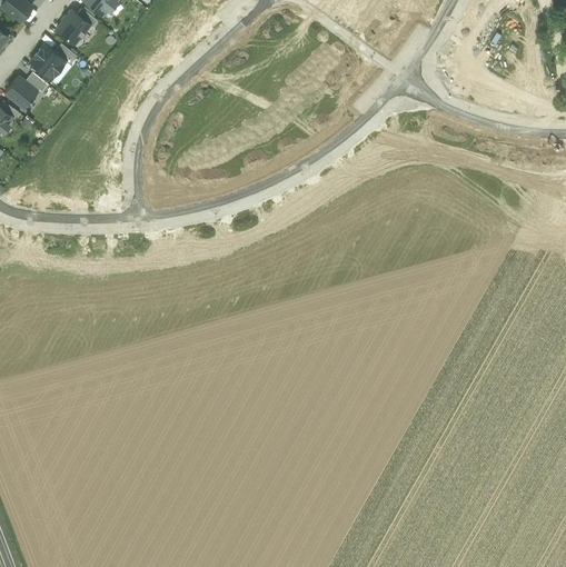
[(23,23),(37,7),(27,0),(7,0),(2,7),(23,23)]
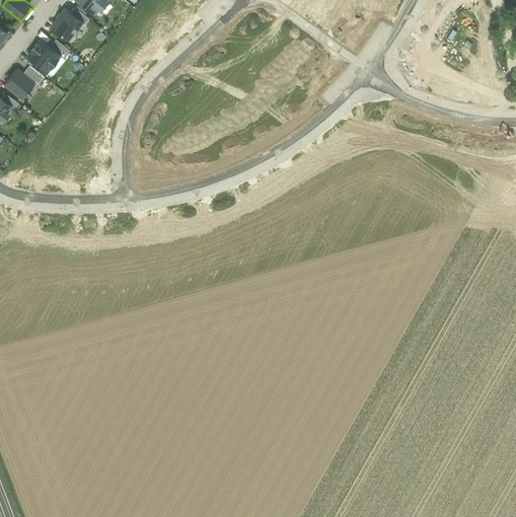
[(73,0),(94,17),(107,0),(73,0)]
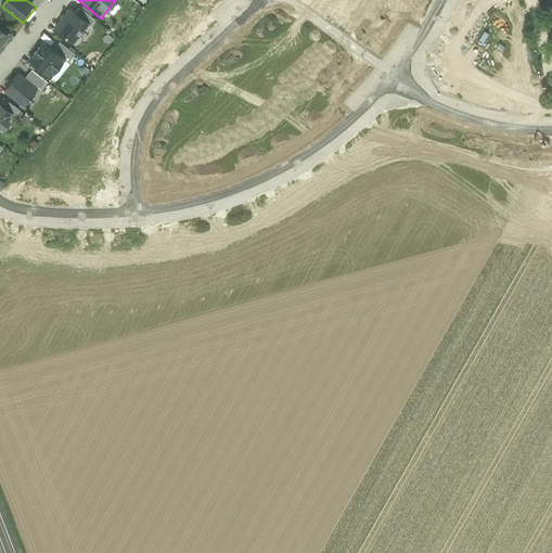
[(71,9),(53,28),(73,44),(90,24),(76,14),(71,9)]
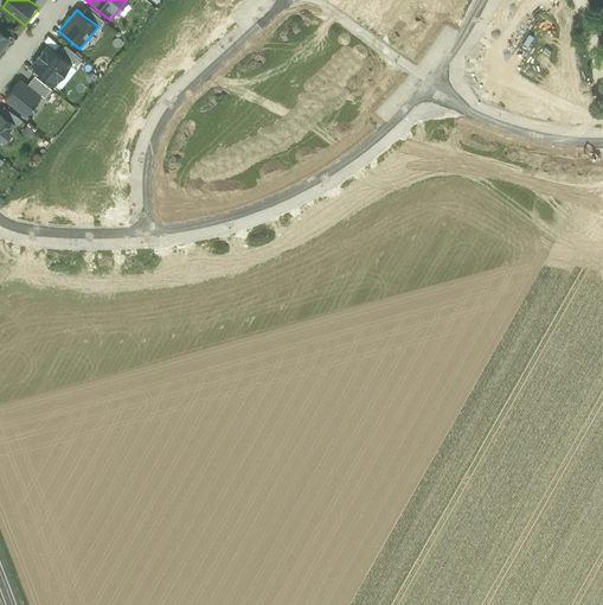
[(88,10),(83,16),(98,26),(103,21),(88,10)]
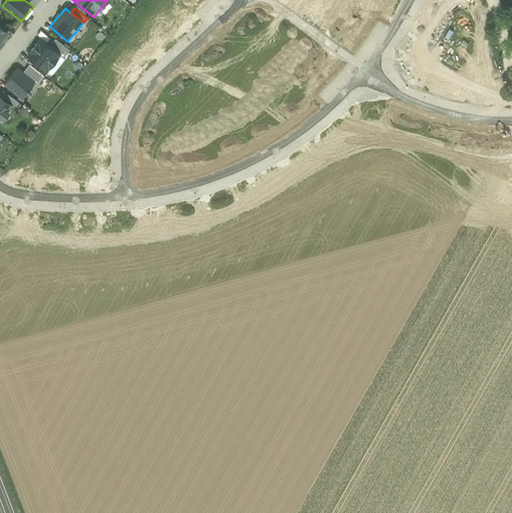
[(0,24),(6,30),(10,26),(0,18),(0,24)]
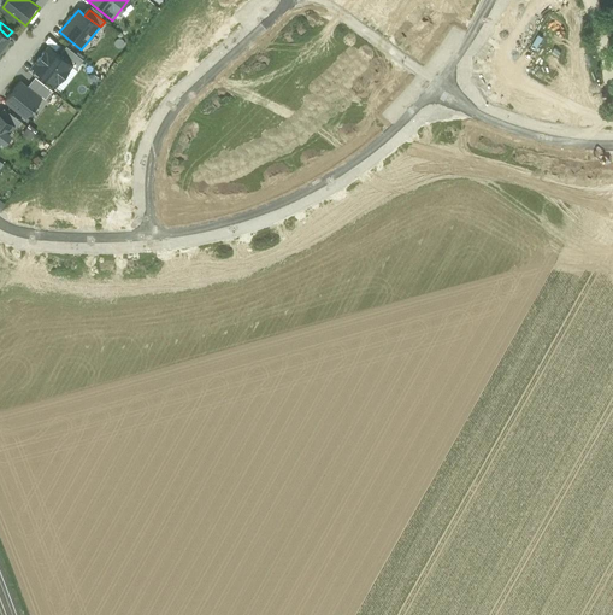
[(0,59),(15,41),(7,36),(0,29),(0,59)]
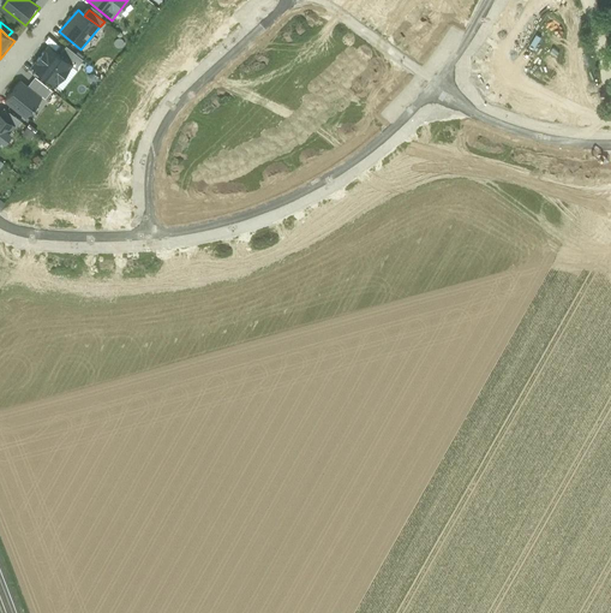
[(49,47),(33,69),(59,88),(75,65),(61,55),(49,47)]
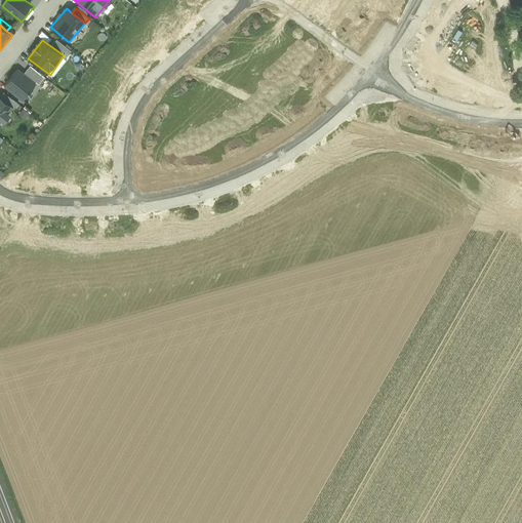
[(57,40),(52,47),(64,55),(67,57),(72,51),(57,40)]
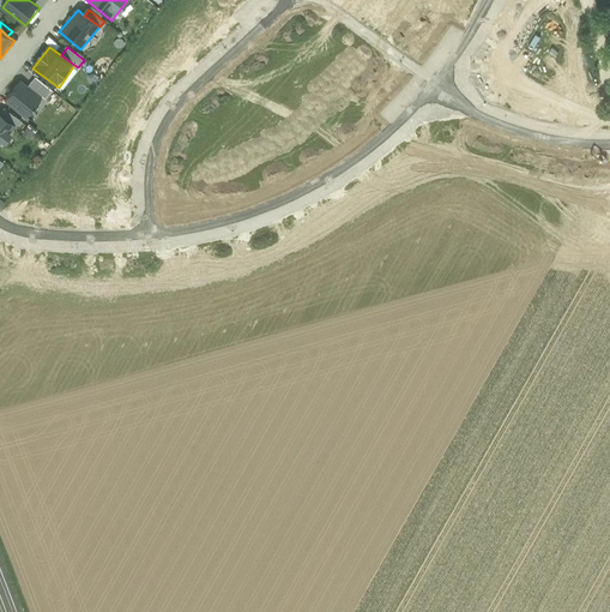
[(36,78),(29,88),(42,97),(44,100),(52,89),(36,78)]
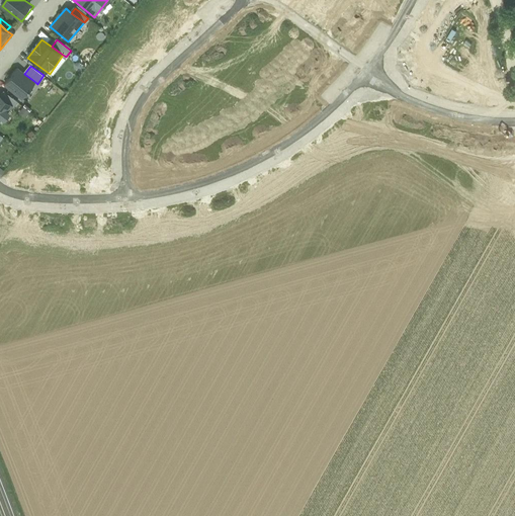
[(24,74),(17,69),(5,86),(22,99),(35,82),(24,74)]
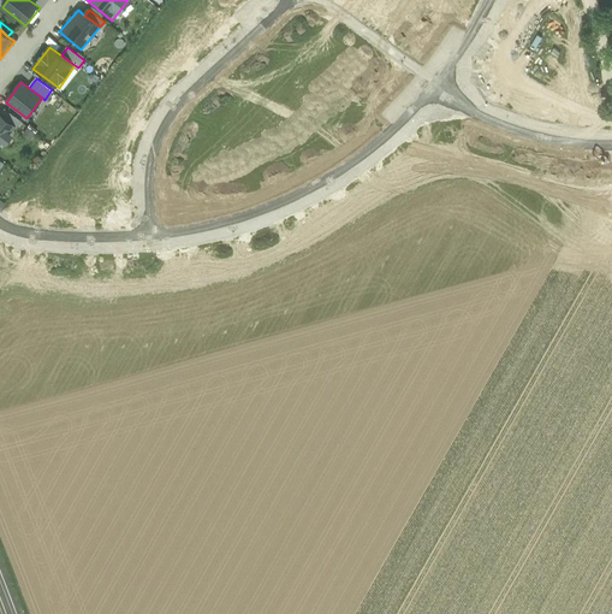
[(6,110),(1,116),(17,129),(22,123),(6,110)]
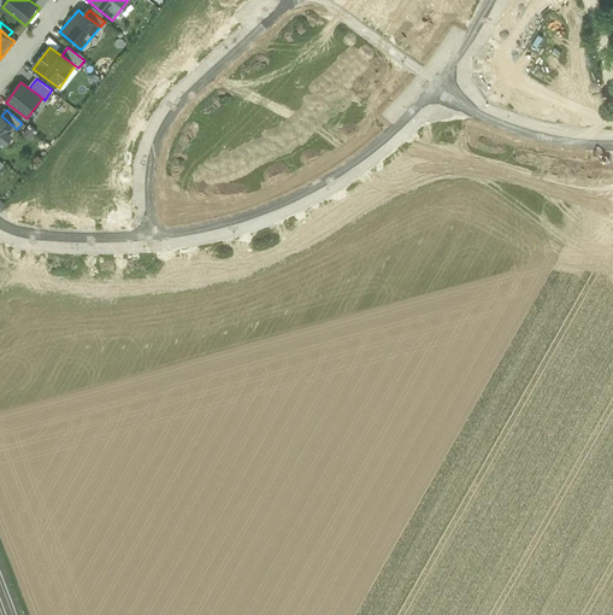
[(0,113),(0,148),(17,129),(1,116),(0,113)]
